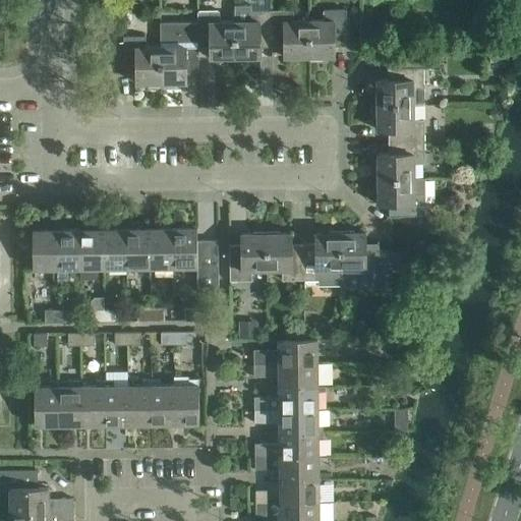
[(234,5),(234,21),(235,58),(259,57),(259,47),(272,47),(272,10),(250,10),(250,5),(234,5)]
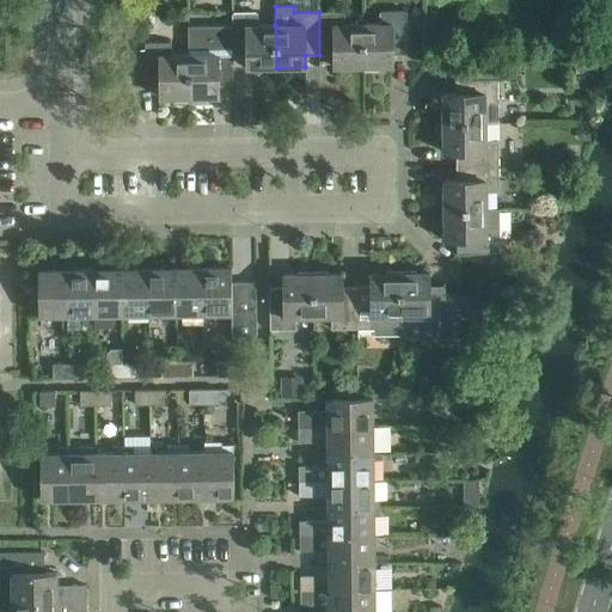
[(380,24),(362,24),(362,67),(392,67),(392,54),(407,54),(407,11),(380,11),(380,24)]
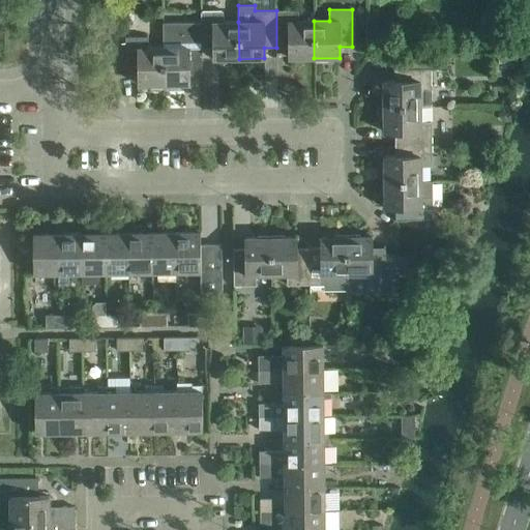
[(201,11),(201,22),(201,48),(213,48),(213,59),(239,59),(238,22),(223,22),(223,10),(201,11)]
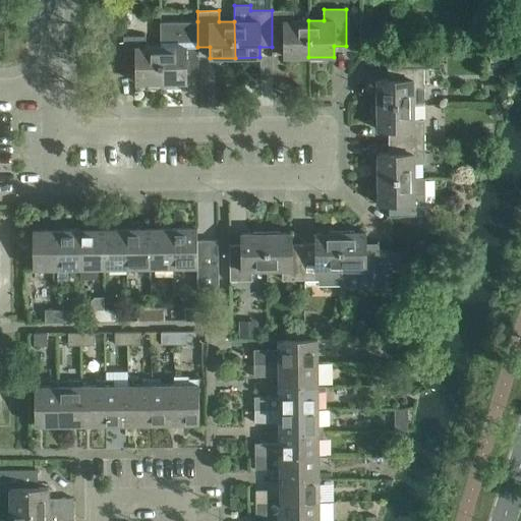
[(293,10),(272,10),(272,47),(284,47),(284,57),(308,57),(308,20),(293,20),(293,10)]
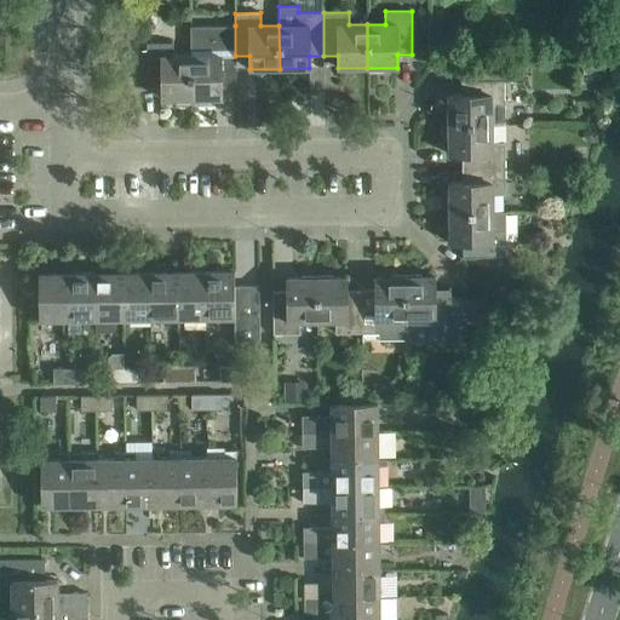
[(191,56),(191,98),(222,98),(220,86),(236,86),(235,56),(235,26),(190,26),(191,56)]
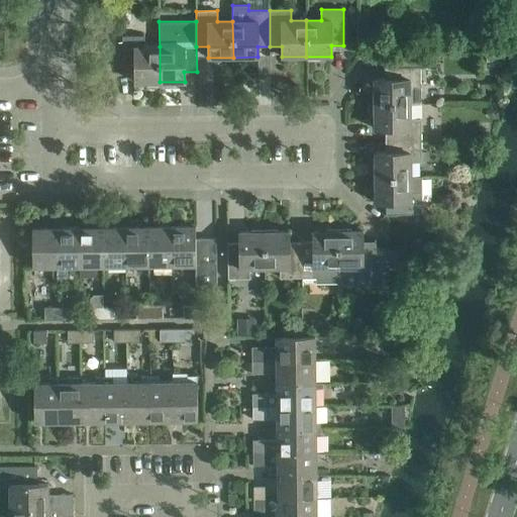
[(144,35),(122,35),(122,72),(134,72),(134,82),(160,82),(160,46),(144,46),(144,35)]
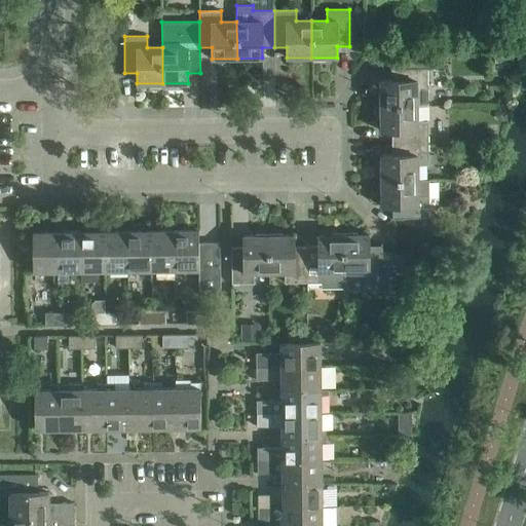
[(380,106),(417,106),(428,106),(427,54),(407,54),(407,68),(391,68),(391,80),(380,80),(380,106)]
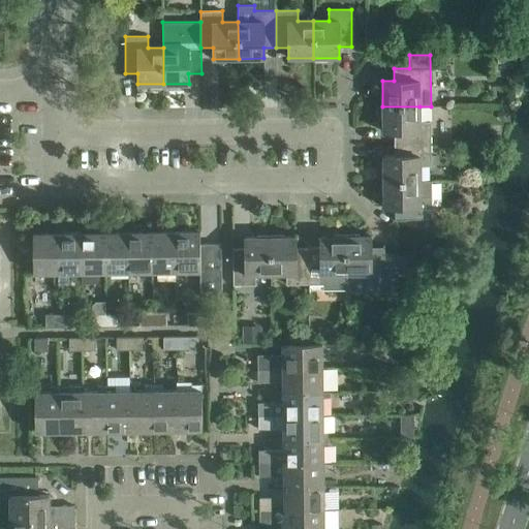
[(394,132),(394,144),(431,144),(431,121),(419,122),(419,106),(382,106),(382,132),(394,132)]
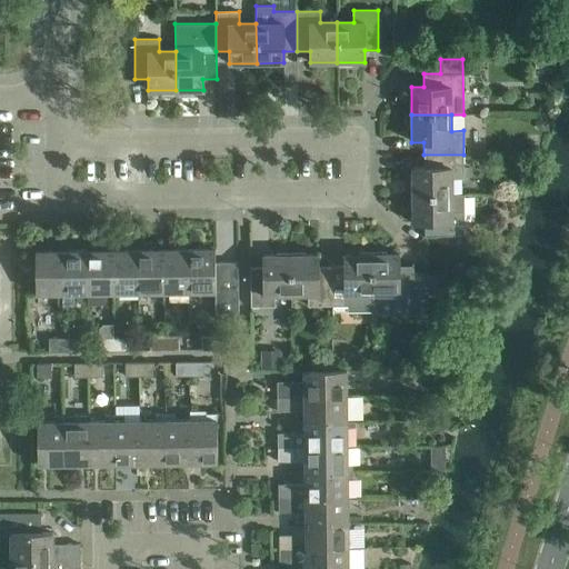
[(412,168),(412,196),(452,196),(452,179),(463,179),(463,155),(423,155),(423,168),(412,168)]
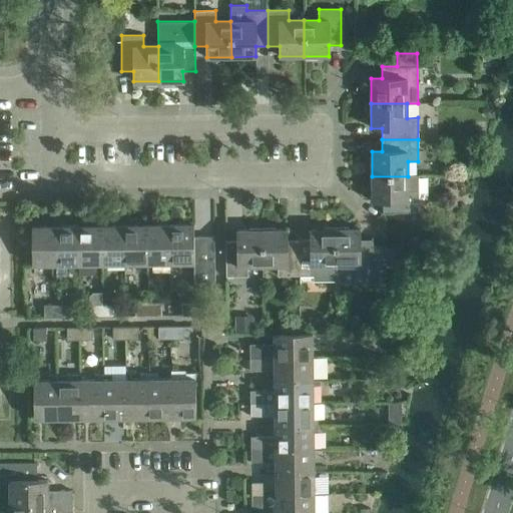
[(408,176),(372,176),(372,200),(383,200),(383,212),(418,212),(418,190),(418,176),(408,176)]
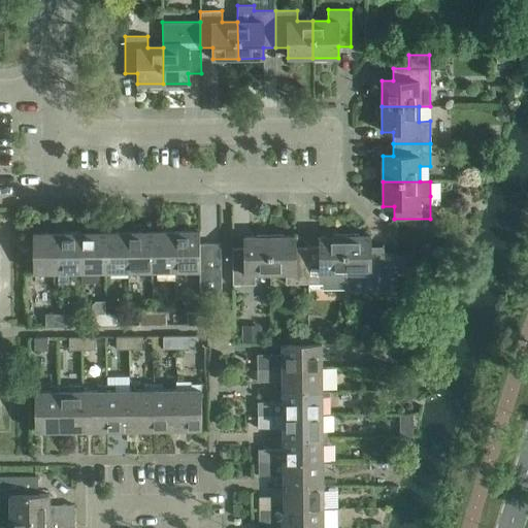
[(128,232),(128,271),(152,271),(152,231),(128,232)]
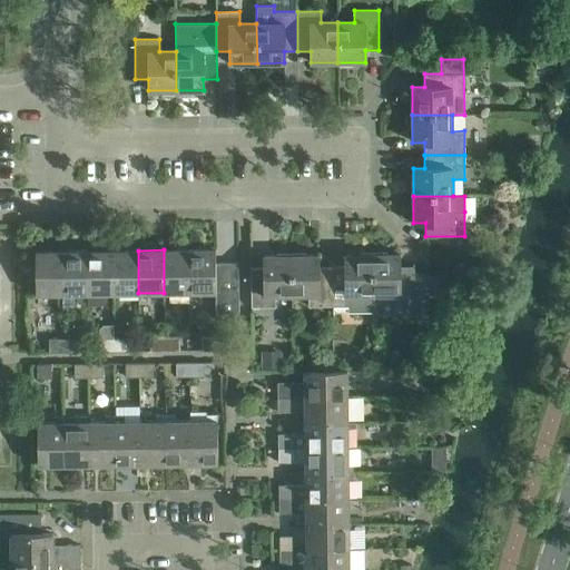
[(164,249),(164,293),(189,292),(188,249),(164,249)]
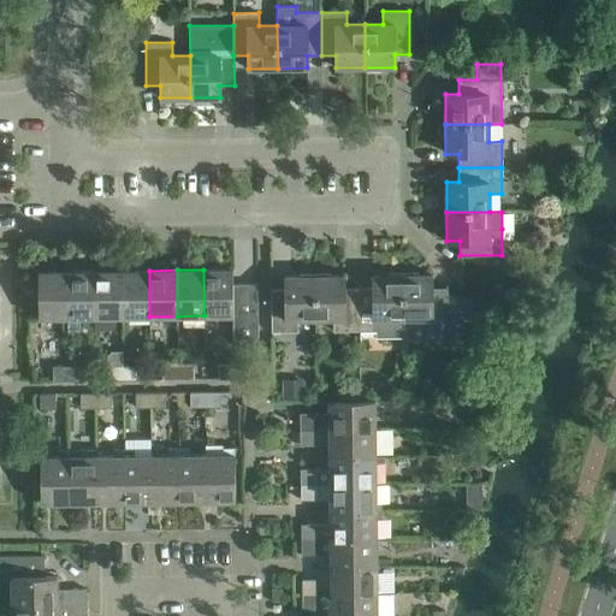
[(205,315),(232,315),(234,315),(232,284),(232,270),(203,270),(205,315)]
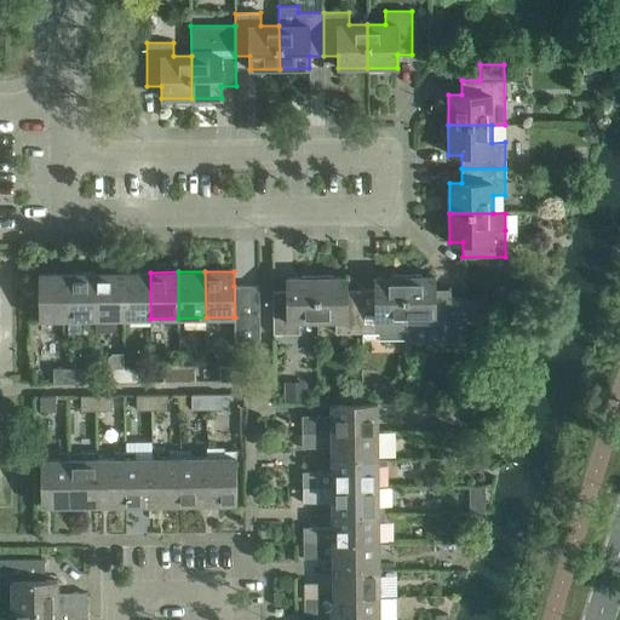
[(80,332),(80,320),(96,320),(96,273),(68,274),(68,320),(68,337),(79,337),(80,332)]
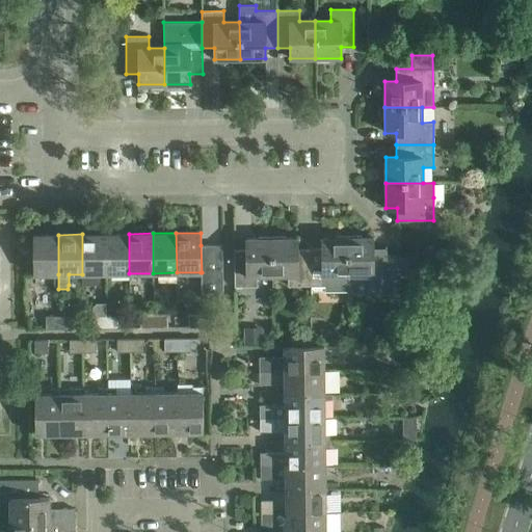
[(101,282),(101,273),(106,273),(105,234),(82,234),(82,274),(82,287),(97,286),(101,282)]
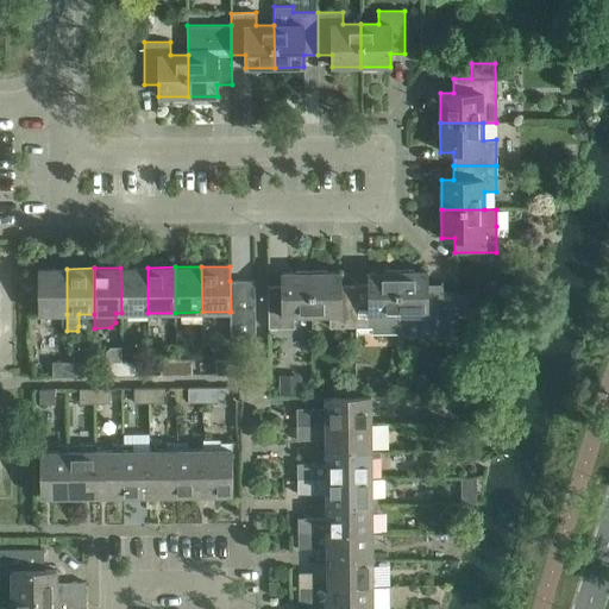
[(120,268),(121,313),(148,313),(148,268),(120,268)]
